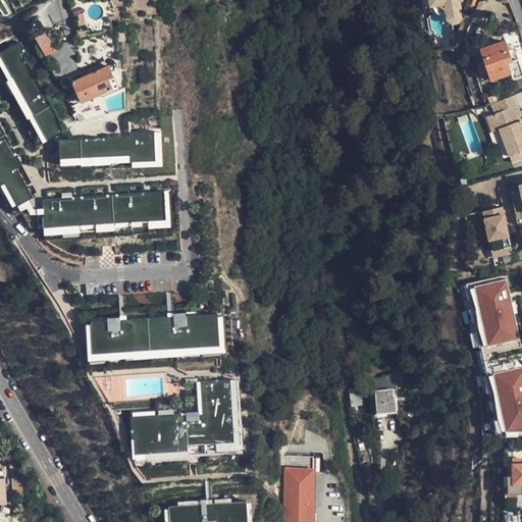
[(432,0),(433,6),(444,4),(449,7),(451,19),(456,22),(462,21),(465,16),(462,0),(432,0)]
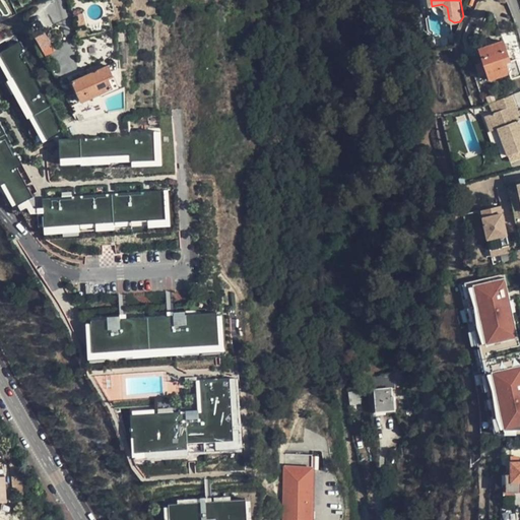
[(37,36),(47,55),(58,49),(47,29),(37,36)]
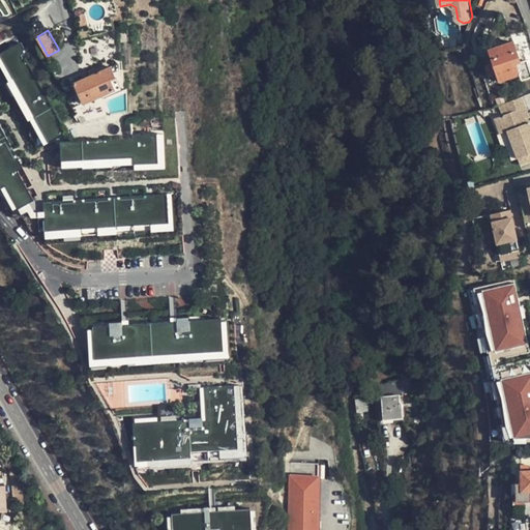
[(78,35),(81,52),(101,47),(98,30),(78,35)]
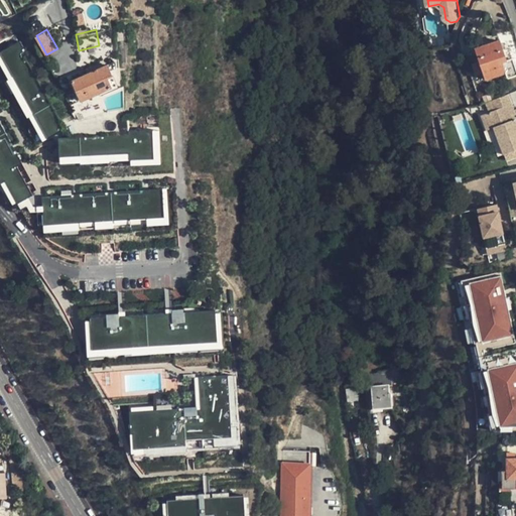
[(515,67),(513,58),(507,60),(500,40),(476,48),(487,80),(507,74),(509,77),(515,74),(515,67)]
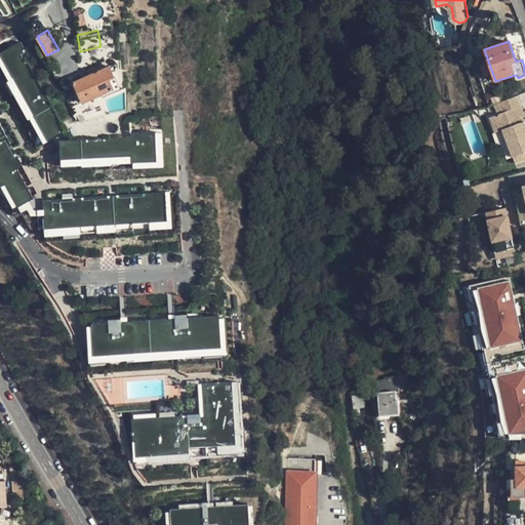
[(68,131),(17,43),(0,52),(0,68),(43,145),(68,131)]
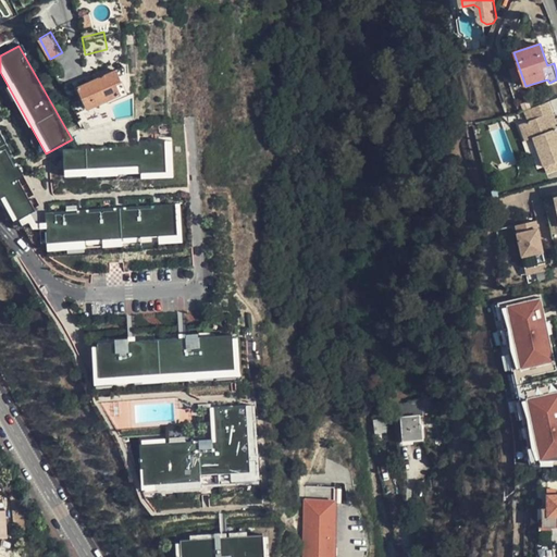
[(125,93),(124,88),(115,71),(77,87),(87,110),(125,93)]
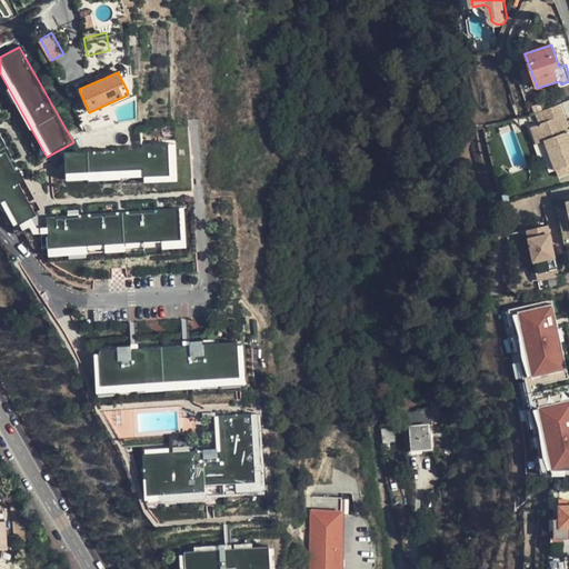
[(568,136),(568,132),(568,131),(568,127),(561,106),(536,115),(538,118),(543,116),(546,123),(540,126),(531,128),(538,145),(545,142),(555,169),(555,168),(558,177),(568,172),(568,136)]
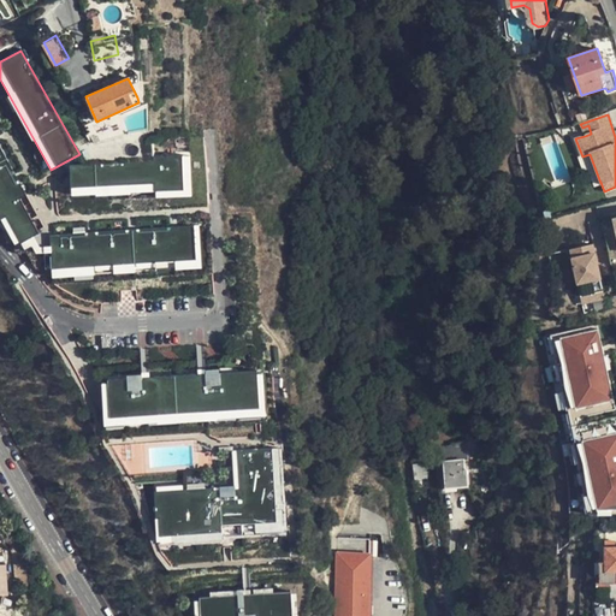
[(187,159),(67,163),(69,199),(188,194),(187,159)]
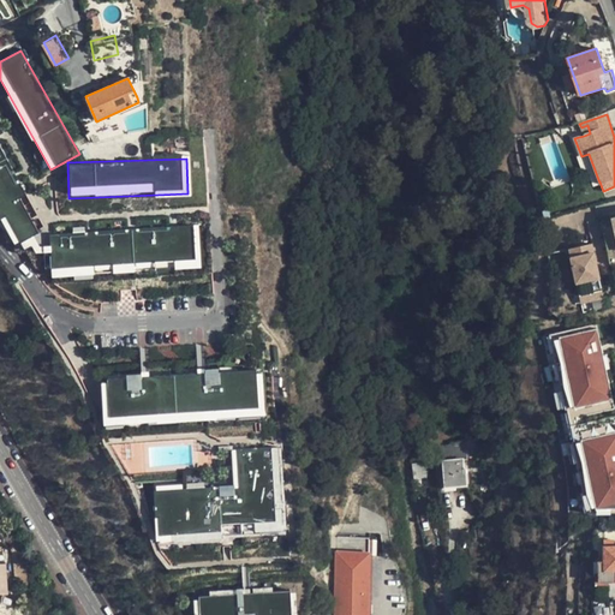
[(198,224),(49,234),(53,279),(202,269),(198,224)]
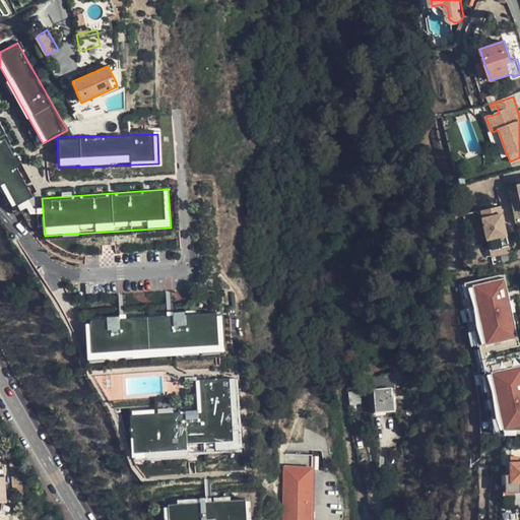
[(502,204),(482,207),(491,247),(510,244),(506,221),(502,222),(500,213),(504,213),(502,204)]
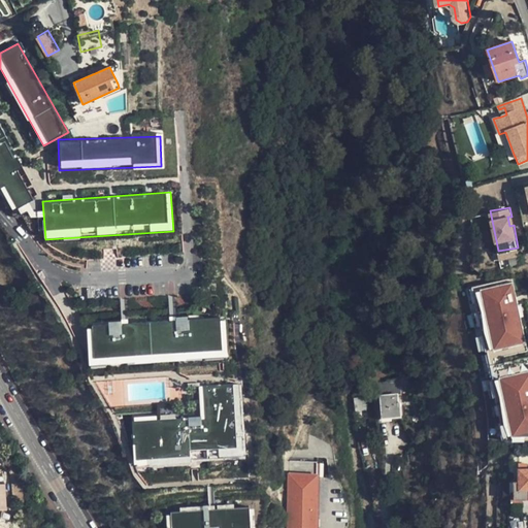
[(519,254),(518,248),(498,251),(499,258),(519,254)]
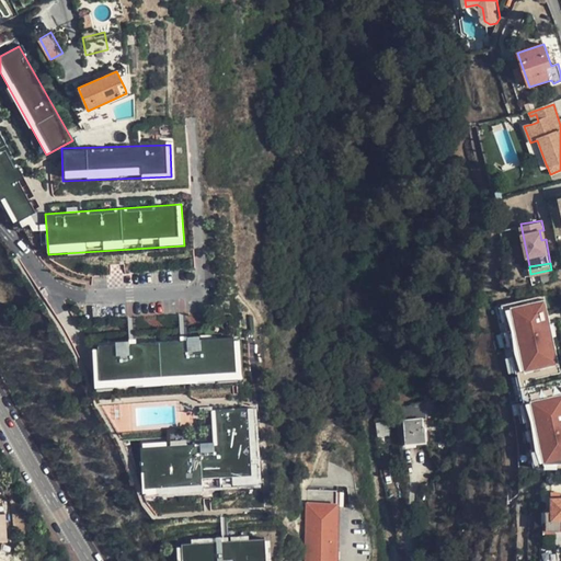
[(519,371),(560,364),(547,296),(501,306),(504,318),(508,318),(519,371)]
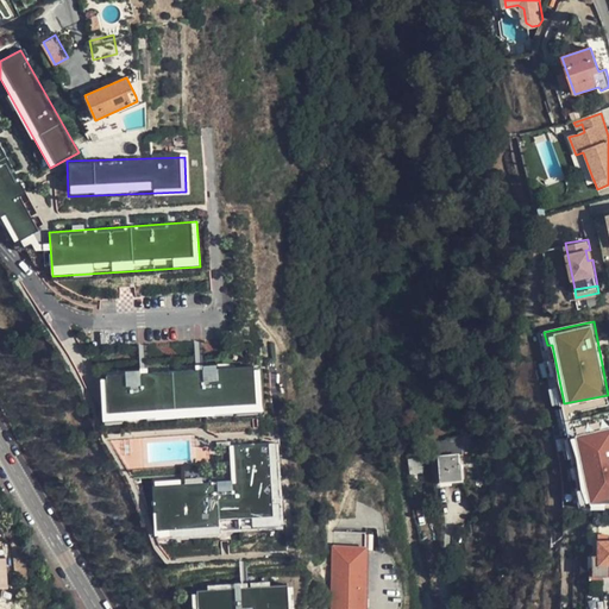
[(262,369),(101,378),(105,424),(264,413),(262,369)]
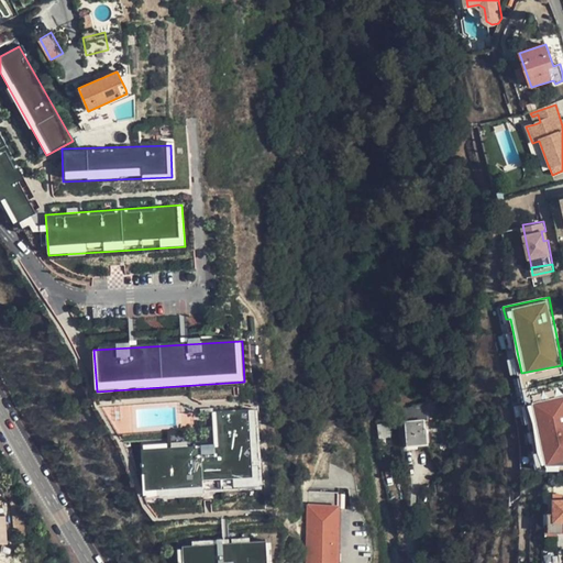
[(518,415),(526,414),(523,399),(516,401),(518,415)]
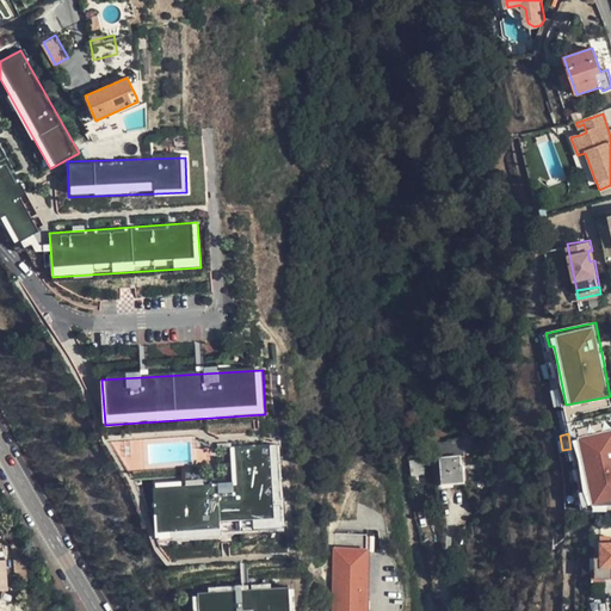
[(462,450),(461,434),(451,434),(454,451),(462,450)]
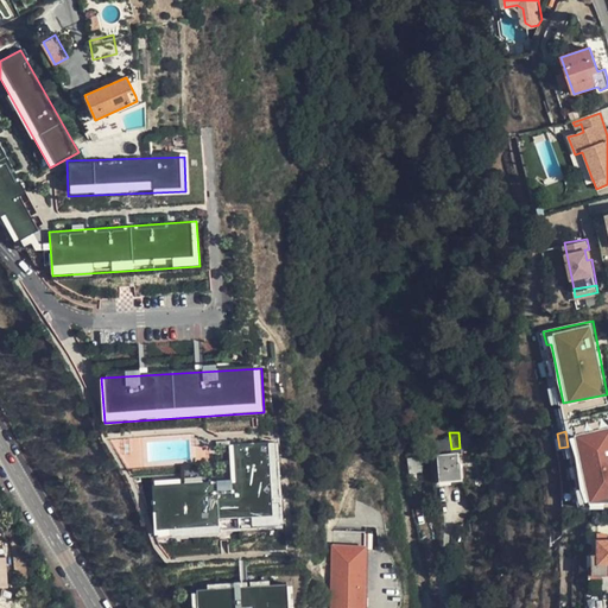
[(230,482),(154,488),(157,536),(283,527),(277,441),(228,444),(230,482)]
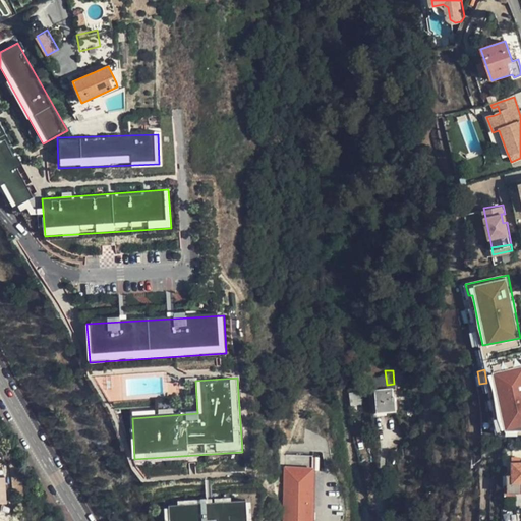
[(378,411),(395,410),(394,405),(394,397),(393,397),(392,390),(377,391),(378,411)]
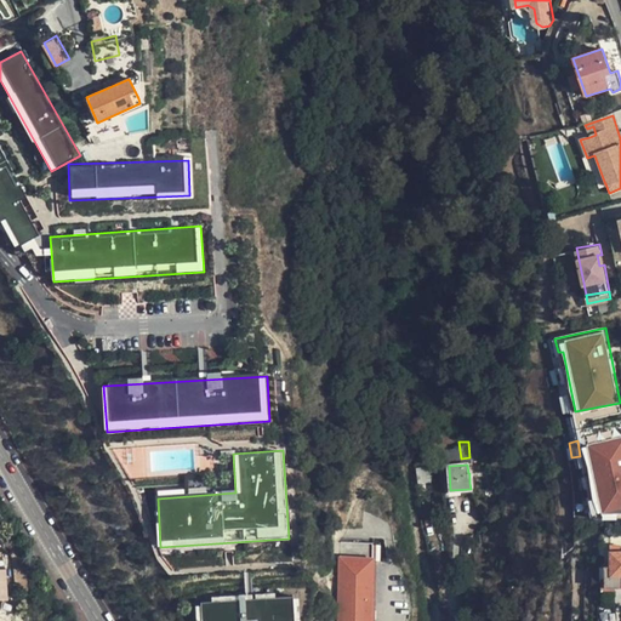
[(419,483),(432,483),(432,466),(419,466),(419,483)]
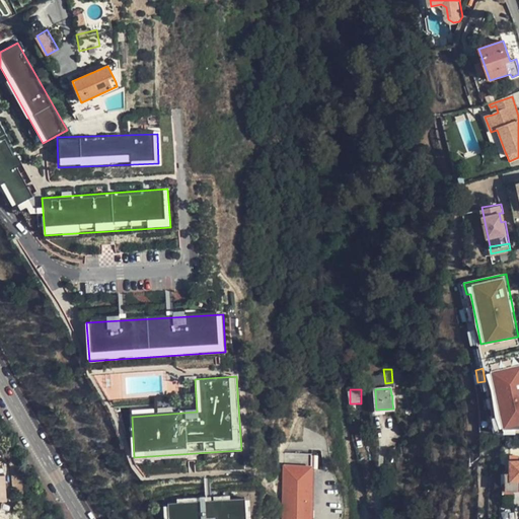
[(313,518),(314,452),(285,452),(284,518),(313,518)]
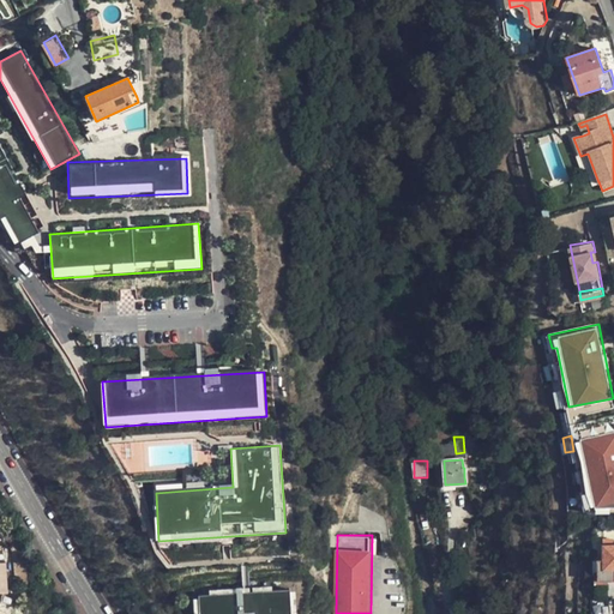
[(613,545),(603,546),(603,560),(599,560),(599,579),(613,578),(613,545)]
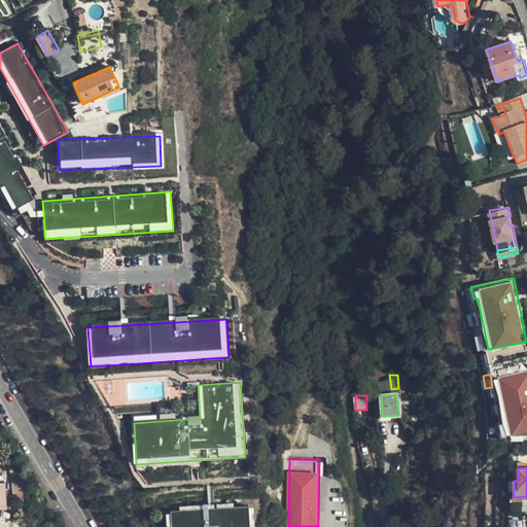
[(255,526),(254,504),(172,508),(172,526),(255,526)]
